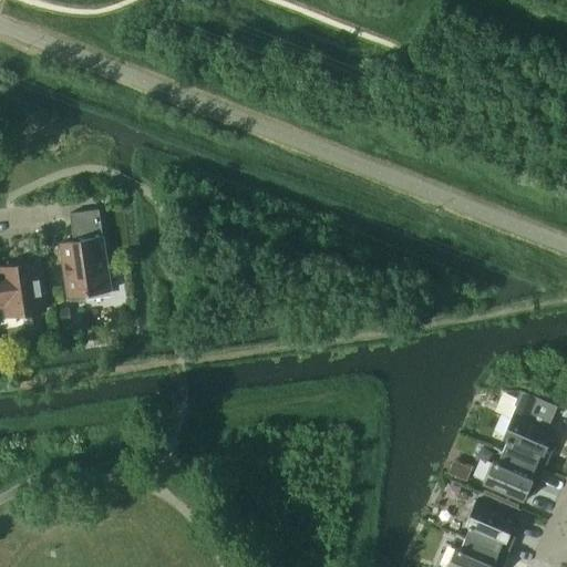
[(60,244),(68,296),(111,290),(99,209),(70,214),(74,241),(60,244)]
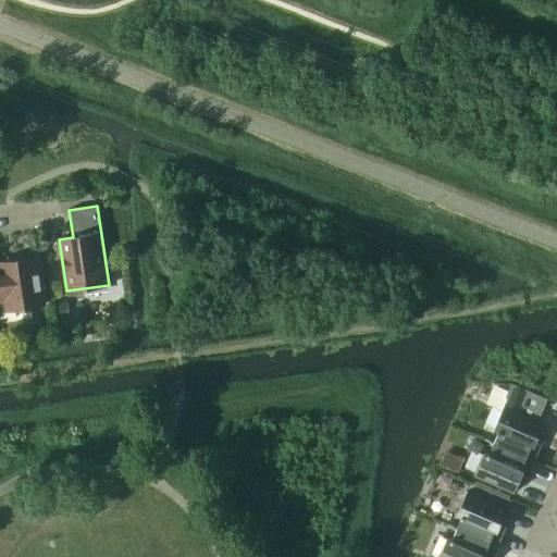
[(0,300),(4,300),(7,310),(45,305),(37,258),(20,260),(19,261),(17,262),(16,263),(16,264),(16,265),(0,267),(0,300)]
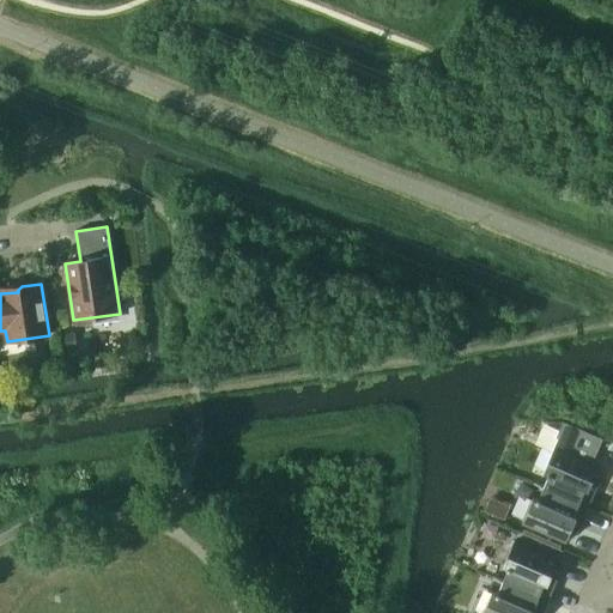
[(544,487),(588,507),(600,479),(594,477),(599,466),(576,456),(587,432),(565,423),(563,423),(556,437),(558,438),(544,472),(547,473),(547,475),(548,475),(544,486),(534,483),(534,484),(544,487)]
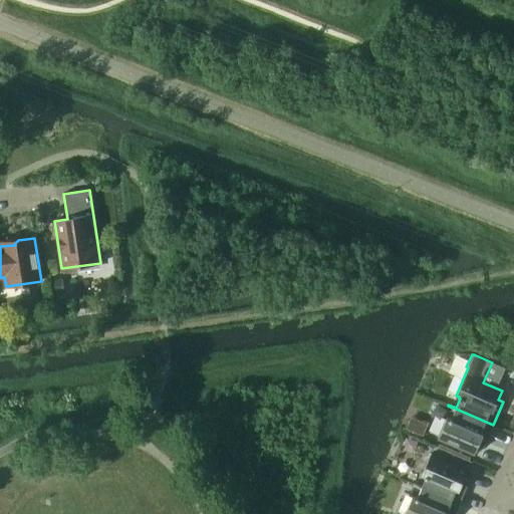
[(438,438),(475,455),(478,446),(483,448),(493,425),(456,409),(452,418),(450,418),(450,420),(446,418),(438,438)]
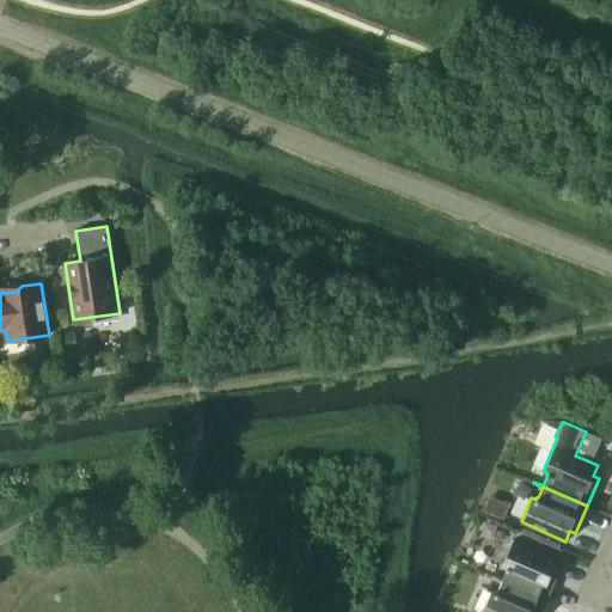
[(493,576),(548,600),(558,573),(552,569),(557,560),(513,540),(502,564),(506,567),(506,568),(507,569),(502,580),(493,575),(493,576)]
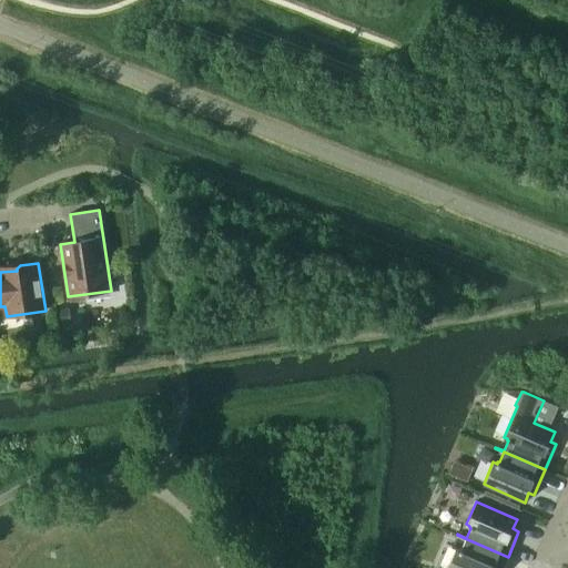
[(446,567),(503,567),(508,557),(457,535),(457,536),(466,539),(462,549),(460,548),(459,550),(455,549),(446,567)]
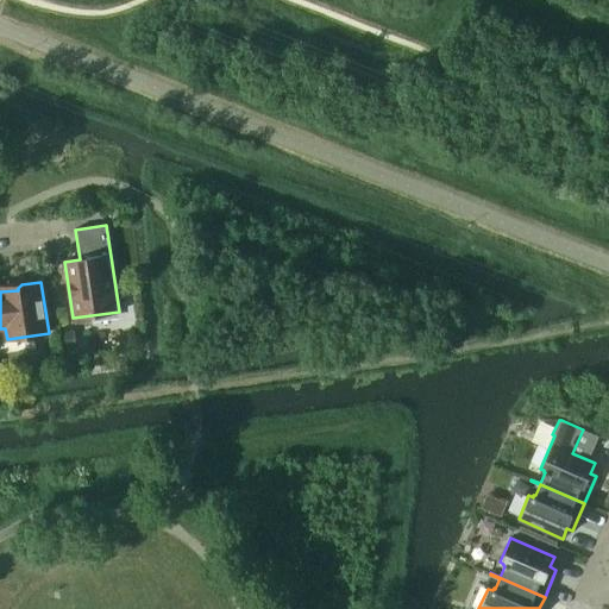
All buildings are outlined.
